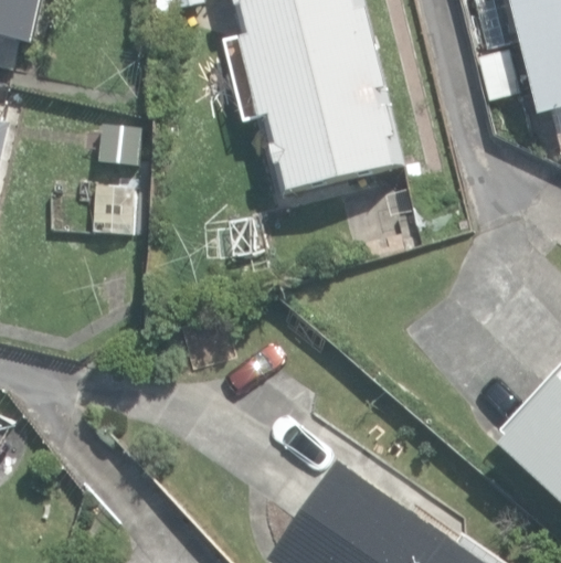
[(0,67),(12,71),(19,40),(34,44),(44,0),(0,0),(0,67)]
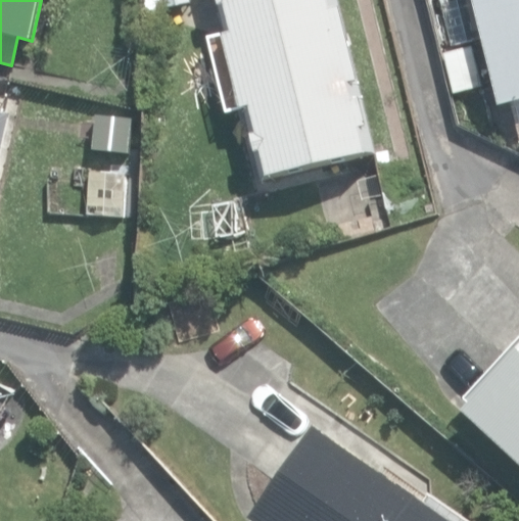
[(211,40),(220,75),(349,45),(340,7),(332,9),(330,0),(217,0),(226,36),(211,40)]
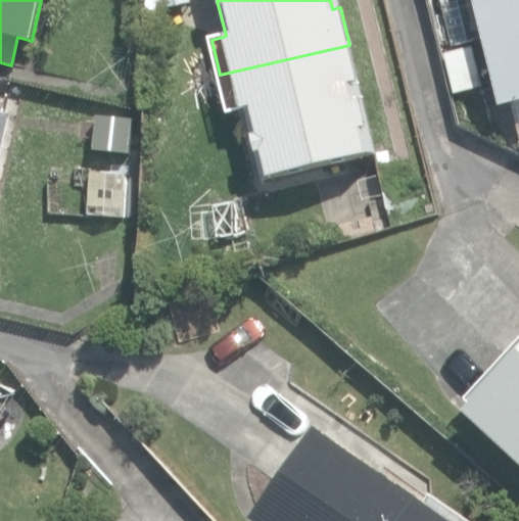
[(437,0),(449,45),(479,38),(470,0),(437,0)]
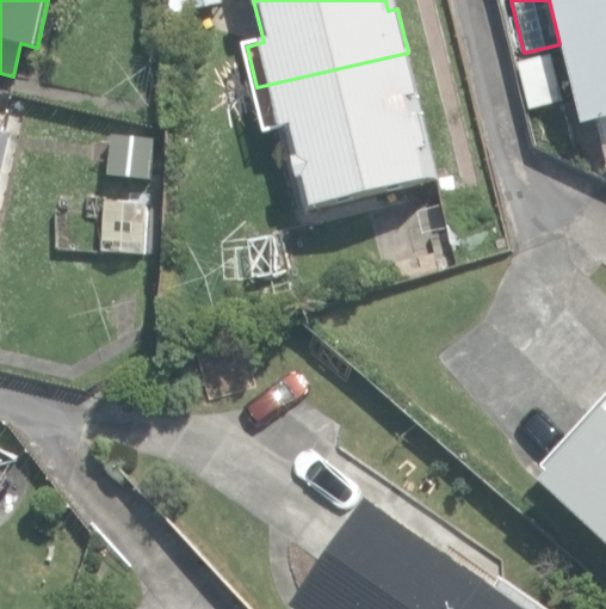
[(550,0),(561,44),(579,123),(605,116),(605,0),(550,0)]
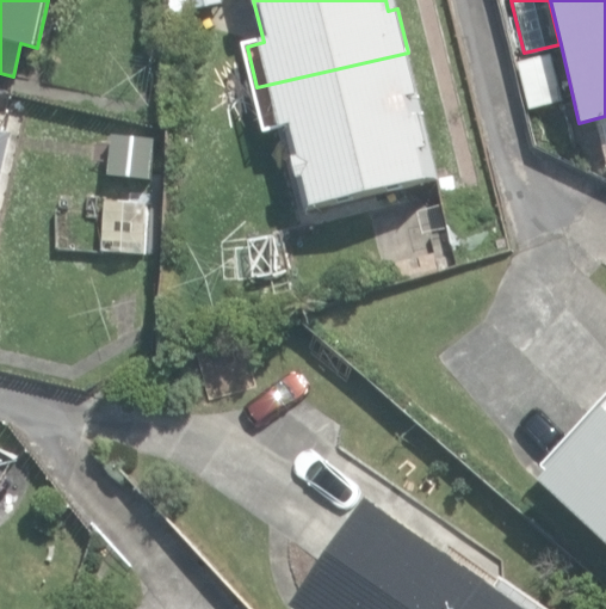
[(408,53),(257,87),(267,131),(282,128),(303,215),(430,185),(421,149),(428,148),(420,115),(413,116),(408,97),(418,96),(408,53)]
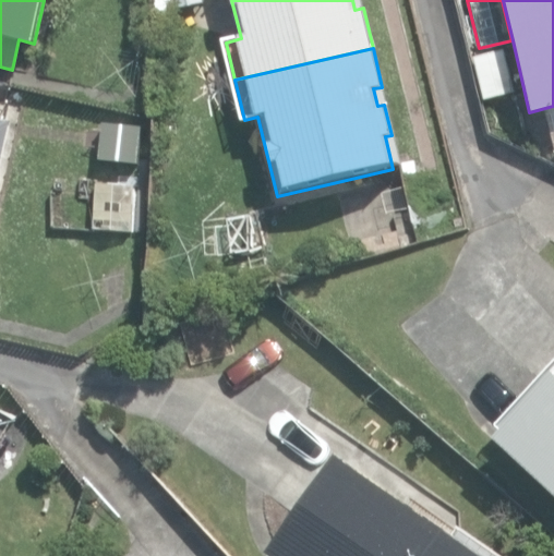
[(0,160),(10,118),(0,115),(0,160)]
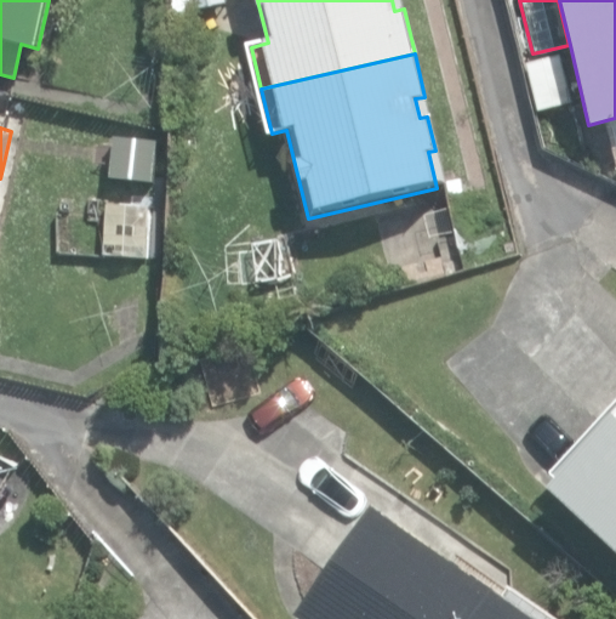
[(101,254),(146,256),(148,205),(102,203),(101,254)]
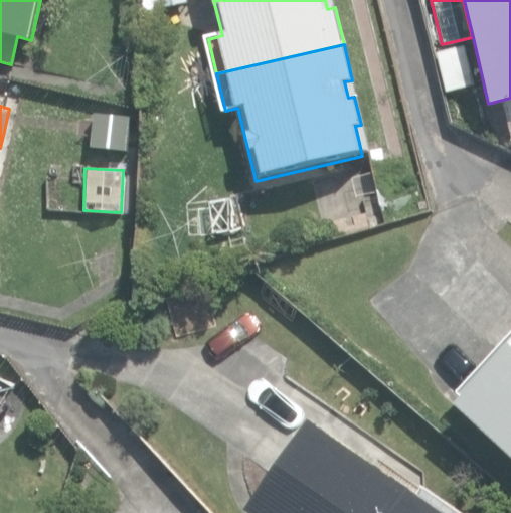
[(510,329),(455,390),(460,394),(453,402),(510,457),(510,329)]
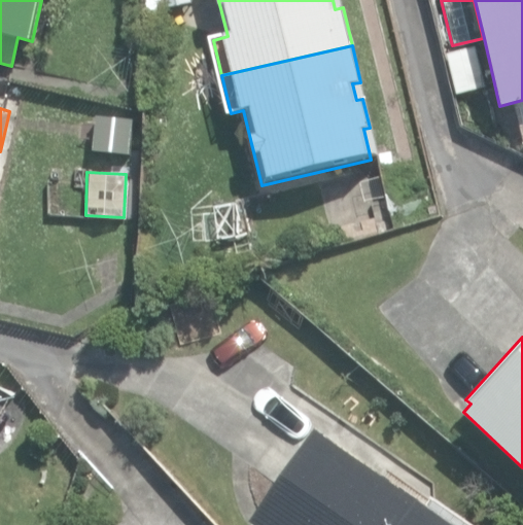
[(285,524),(473,524),(346,438),(285,524)]
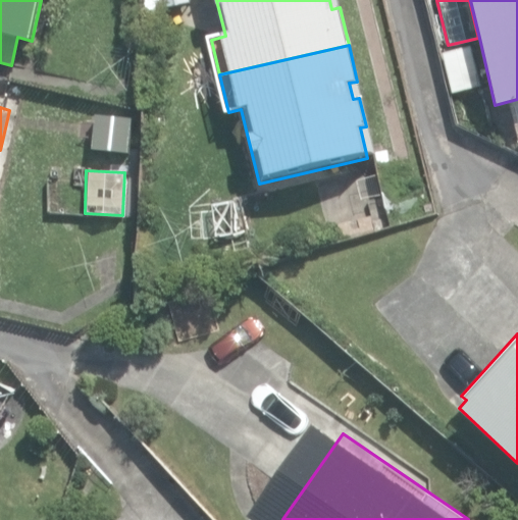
All buildings are outlined.
